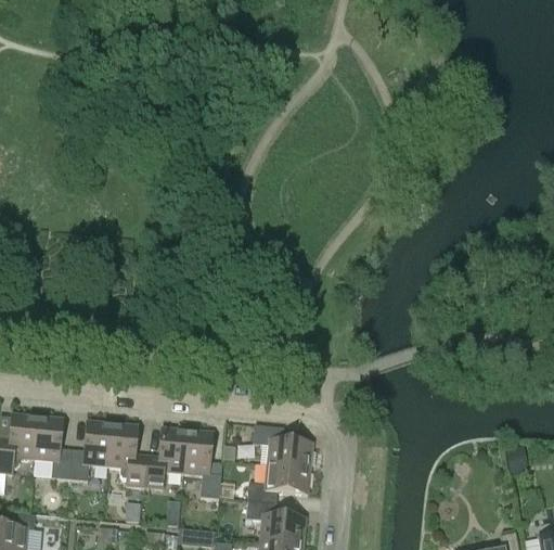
[(12,413),(9,443),(0,442),(0,472),(13,473),(14,469),(15,469),(21,463),(21,458),(34,459),(38,416),(12,413)]
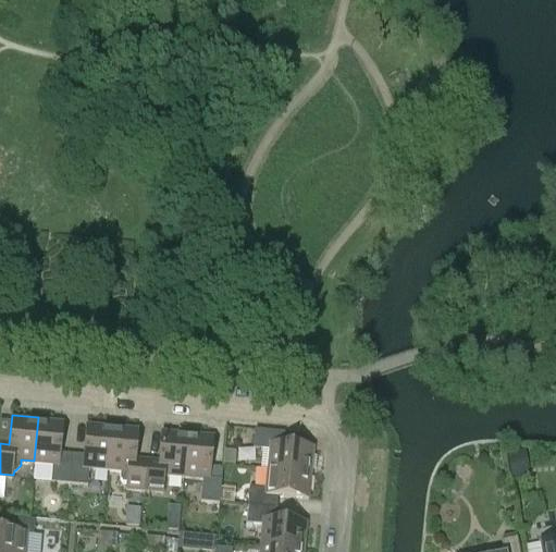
[(38,417),(34,461),(53,462),(52,479),(71,480),(73,451),(61,450),(64,419),(38,417)]
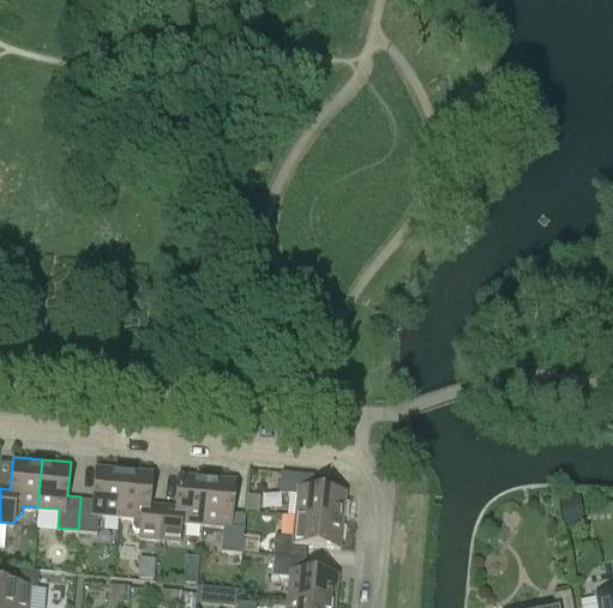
[(96,464),(92,498),(80,497),(78,529),(97,531),(100,512),(120,515),(125,467),(96,464)]
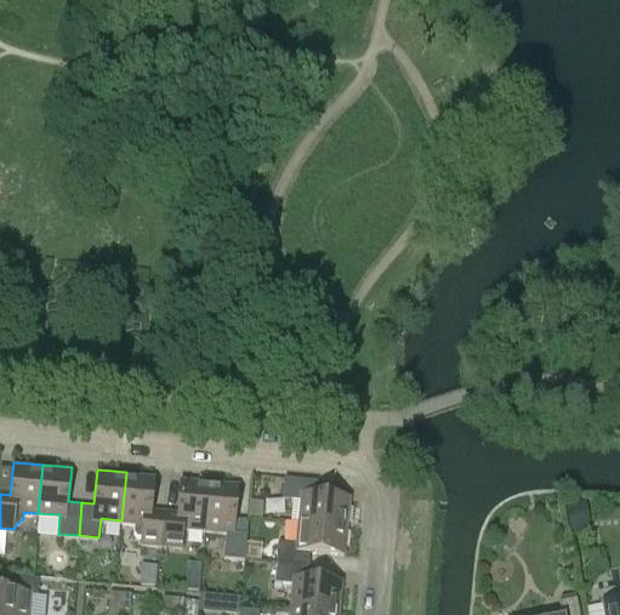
[(137,536),(142,536),(142,541),(163,542),(165,510),(152,508),(155,474),(126,472),(121,520),(135,522),(135,531),(137,536)]
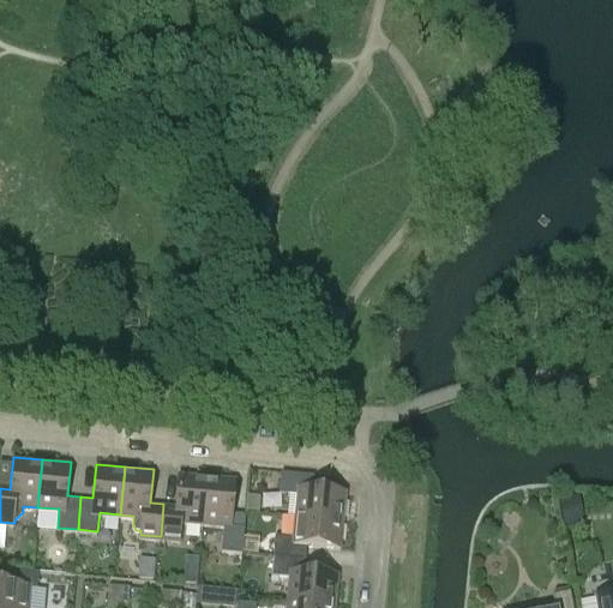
[(280,491),(298,492),(296,513),(344,518),(347,489),(313,486),(314,473),(282,470),(280,491)]
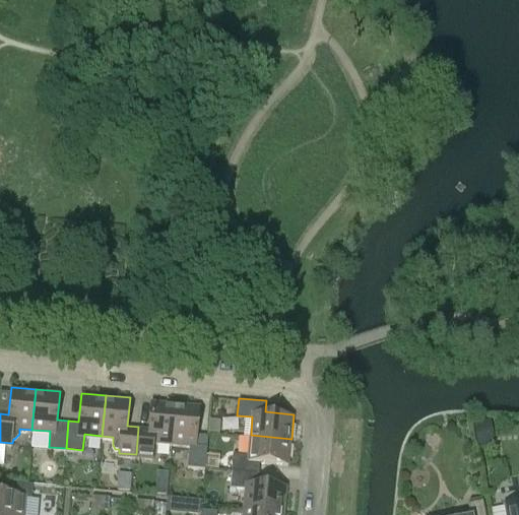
[(154,441),(173,442),(176,401),(151,399),(148,430),(138,429),(138,427),(136,454),(153,456),(154,441)]
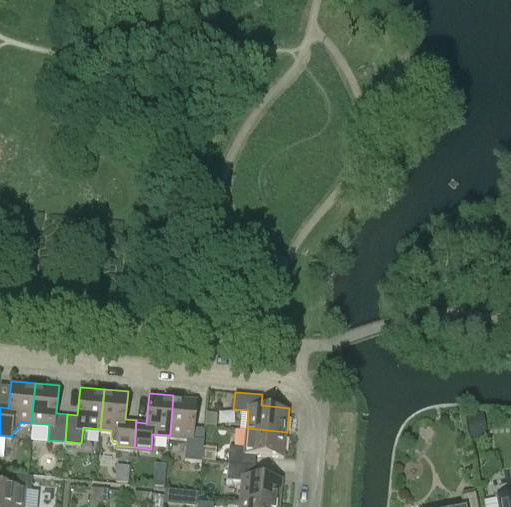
[(197,397),(173,395),(170,435),(187,437),(185,459),(202,460),(203,454),(205,426),(194,425),(197,397)]
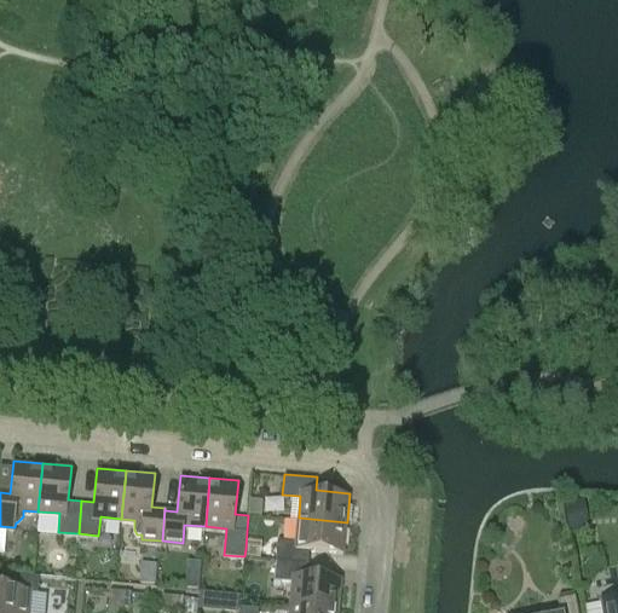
[(585,521),(581,498),(564,501),(569,525),(585,521)]
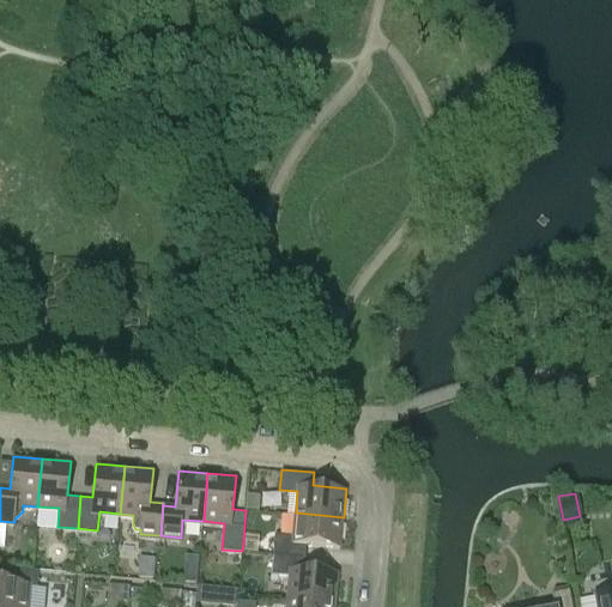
[(273,552),(307,556),(308,542),(340,546),(344,517),(296,513),(294,534),(276,532),(273,552)]
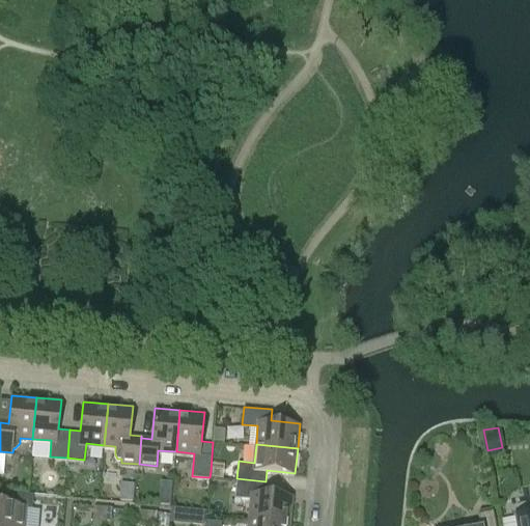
[(293,495),(265,492),(266,481),(236,478),(235,496),(251,497),(249,516),(290,520),(293,495)]
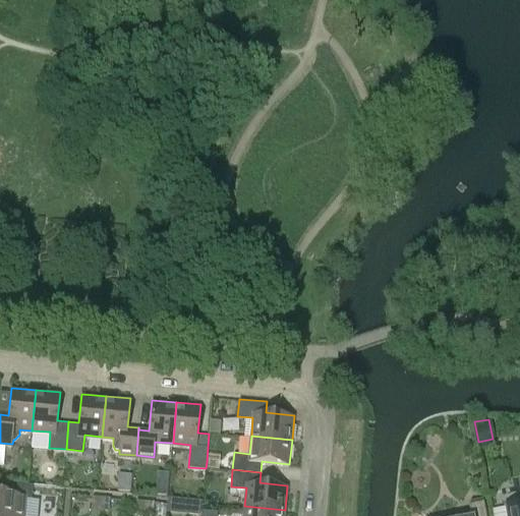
[(0,515),(10,515),(24,515),(26,496),(33,497),(34,483),(8,480),(7,493),(0,492),(0,515)]
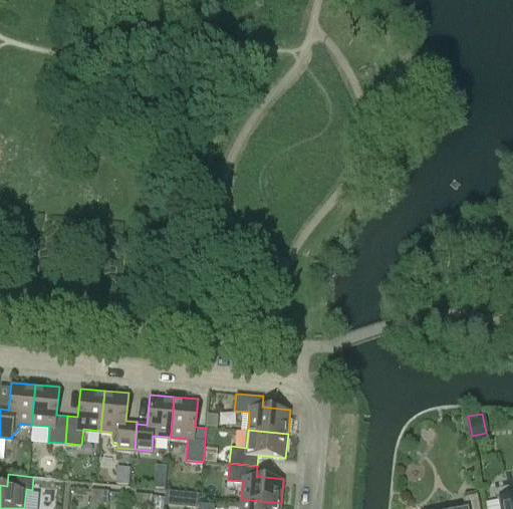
[(165,488),(166,477),(155,476),(154,487),(165,488)]
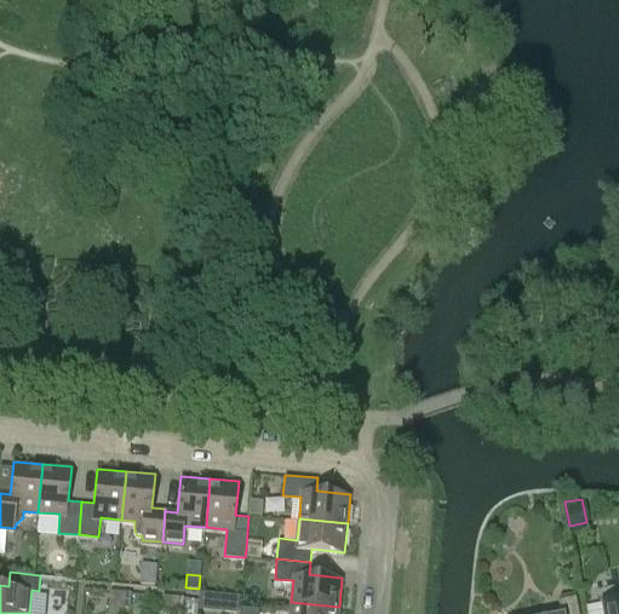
[(109,606),(119,607),(121,591),(110,590),(109,606)]
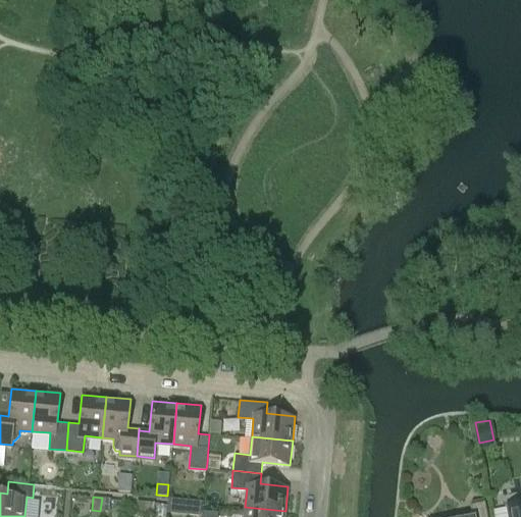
[(110,499),(102,498),(100,511),(109,512),(110,499)]
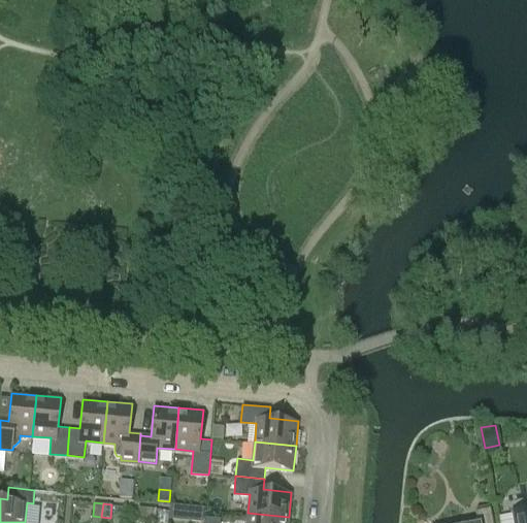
[(187,503),(186,518),(203,519),(204,504),(187,503)]
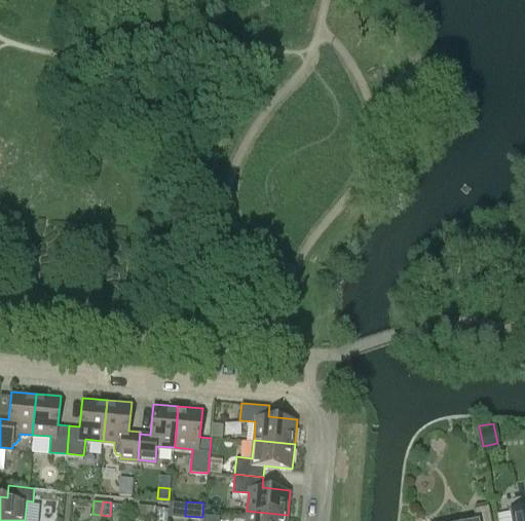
[(477,520),(458,520),(459,520),(456,519),(452,517),(448,518),(446,520),(445,520),(492,520),(489,504),(475,507),(477,520)]
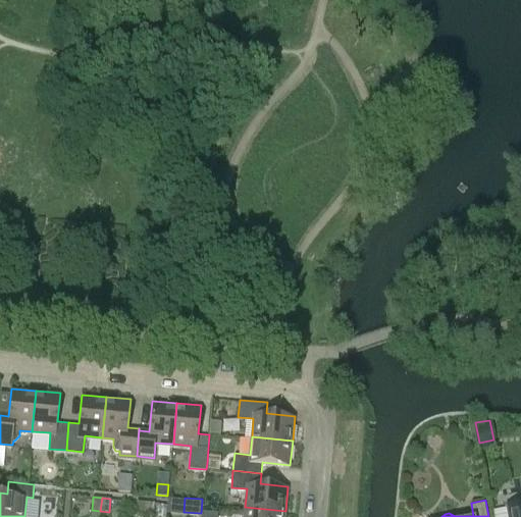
[(520,500),(506,503),(508,516),(520,516),(520,500)]
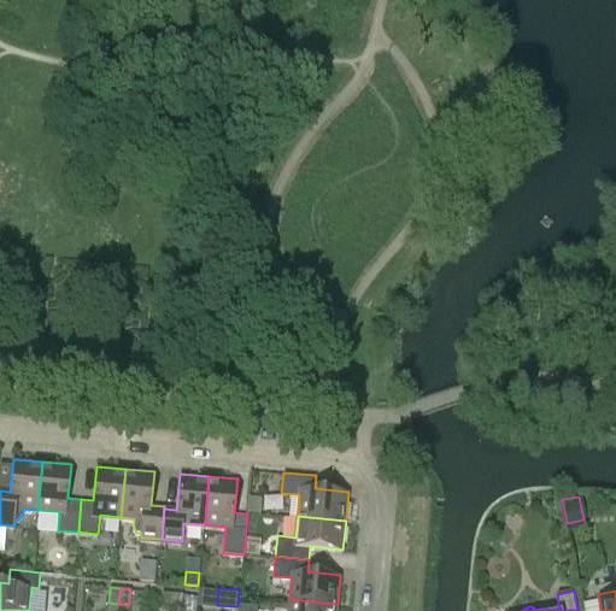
[(160,607),(171,609),(172,593),(162,592),(160,607)]
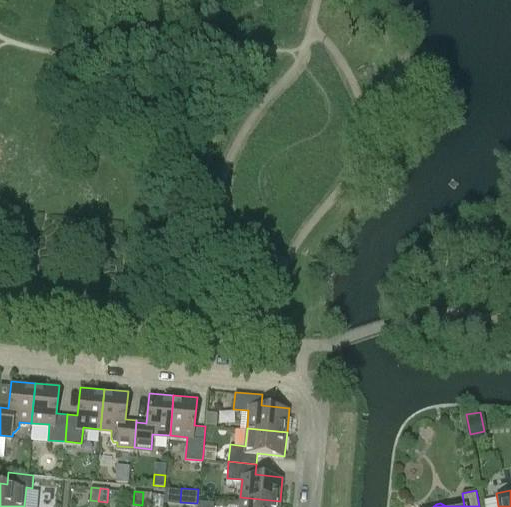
[(151,493),(143,492),(142,505),(150,506),(151,493)]
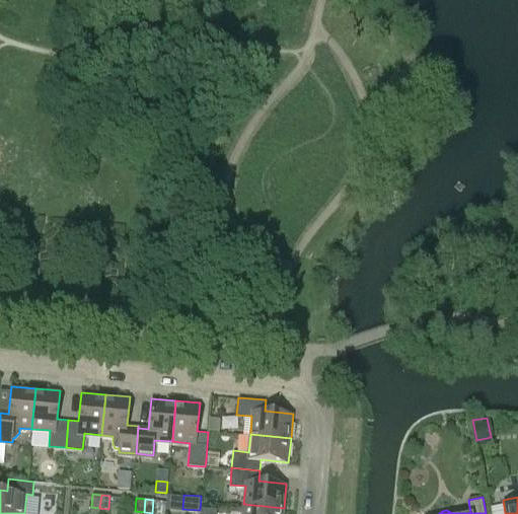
[(283,513),(284,508),(243,504),(242,513),(283,513)]
